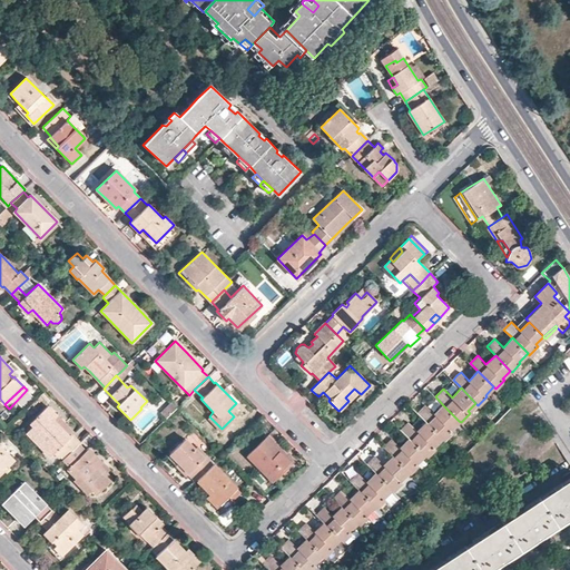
[(356,399),(361,394),(354,389),(345,397),(349,401),(352,403),(356,399)]
